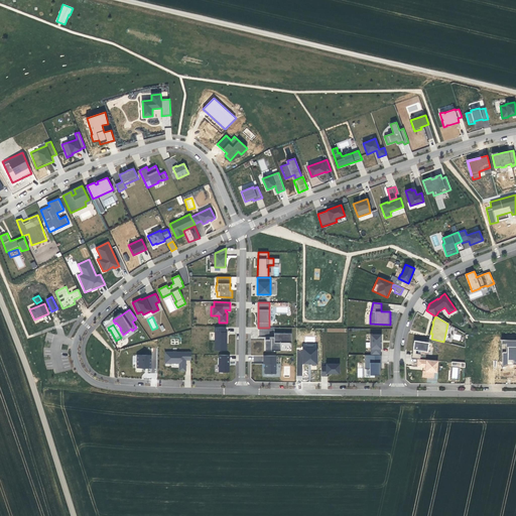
[(226,328),(215,327),(215,351),(227,351),(227,343),(226,343),(226,340),(227,340),(227,333),(226,333),(226,328)]
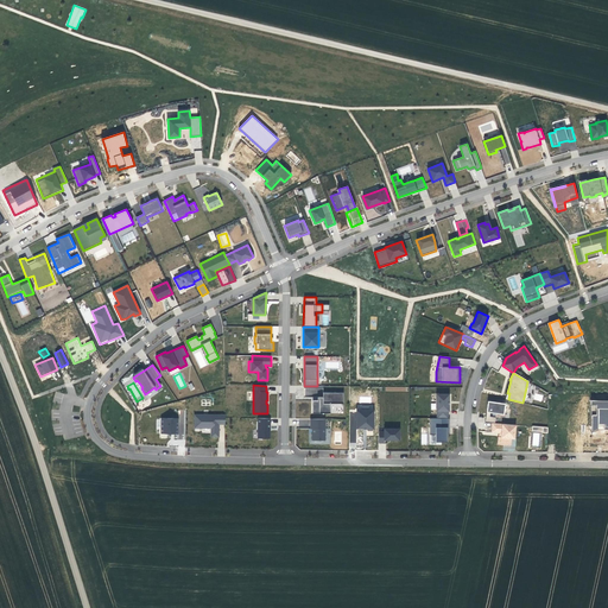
[(343,404),(343,392),(323,392),(323,397),(320,397),(320,400),(315,400),(312,400),(312,413),(330,413),(330,404),(343,404)]
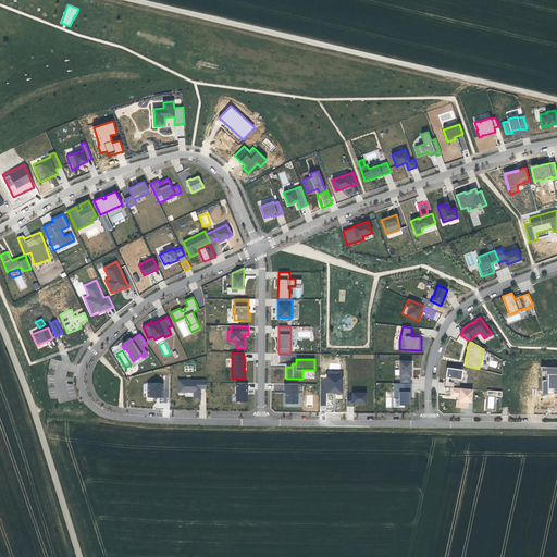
[(411,361),(400,360),(400,376),(400,383),(410,383),(410,376),(411,376),(411,361)]
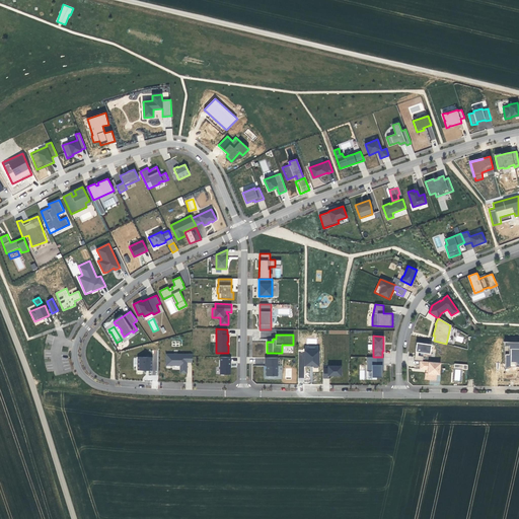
[(509,354),(505,354),(505,366),(518,366),(518,342),(504,342),(504,351),(509,351),(509,354)]
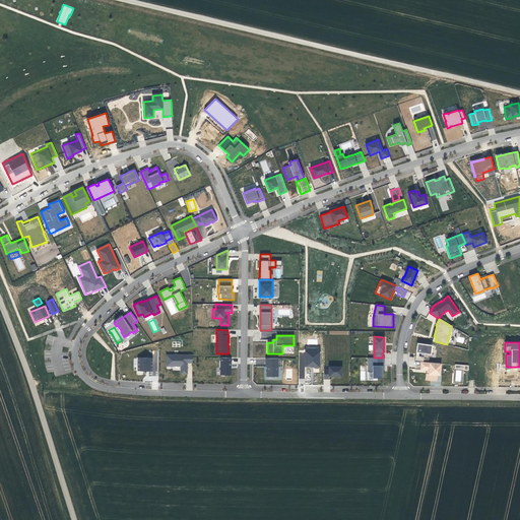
[(417,343),(416,353),(432,354),(433,344),(417,343)]
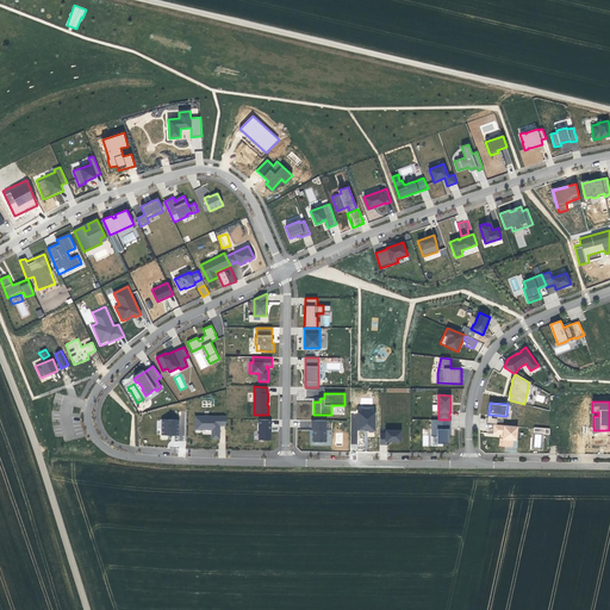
[(358,421),(358,430),(365,430),(365,428),(368,428),(368,430),(369,431),(373,431),(374,430),(374,412),(358,411),(361,418),(358,421)]
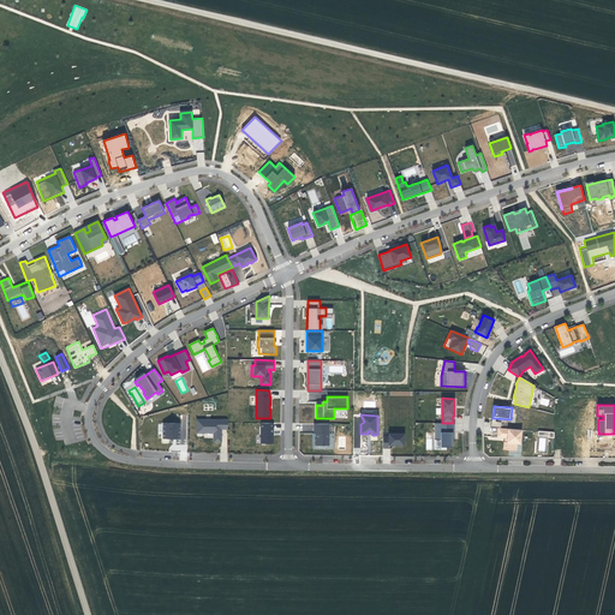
[(228,419),(197,419),(197,433),(214,433),(214,442),(221,442),(221,433),(220,433),(220,429),(221,429),(228,429),(228,419)]
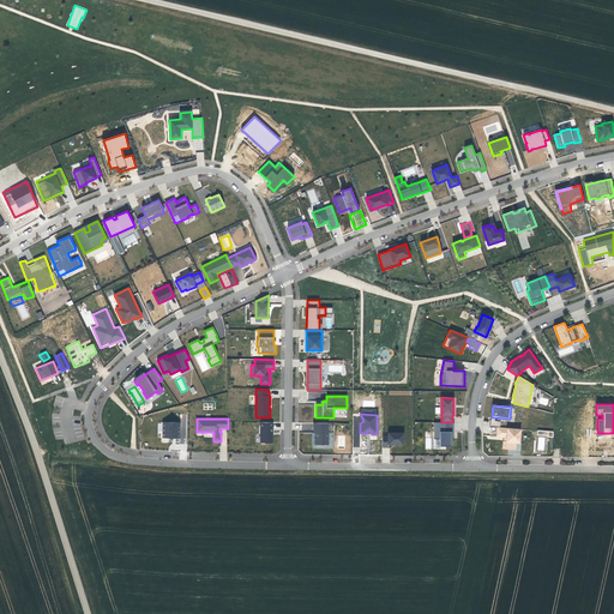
[(178,429),(179,422),(163,422),(163,438),(179,438),(180,429),(178,429)]
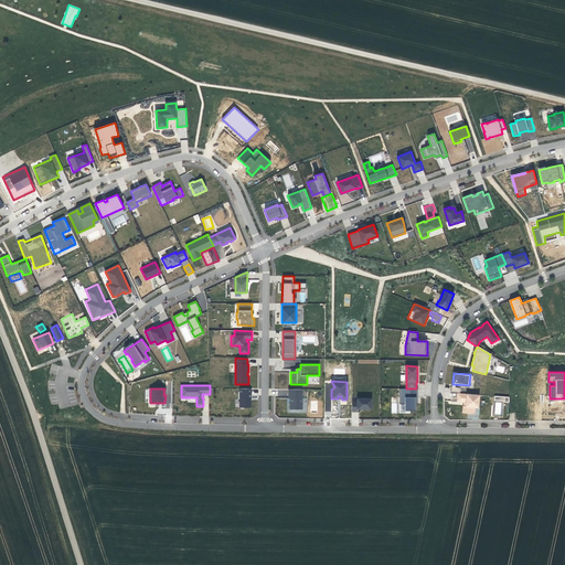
[(251,398),(252,388),(240,388),(240,407),(251,407),(251,401),(251,398)]
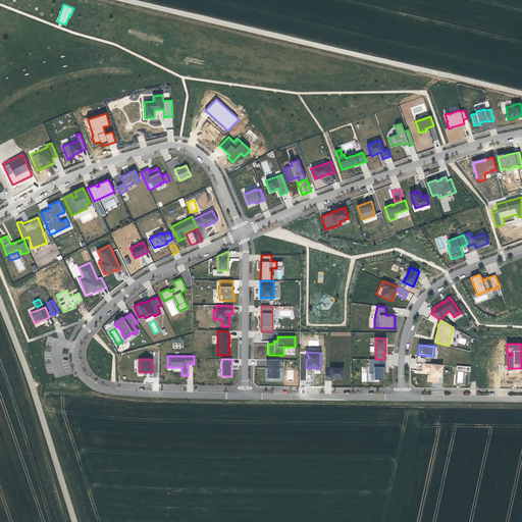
[(279,359),(266,359),(266,368),(268,368),(268,371),(268,378),(279,378),(279,359)]
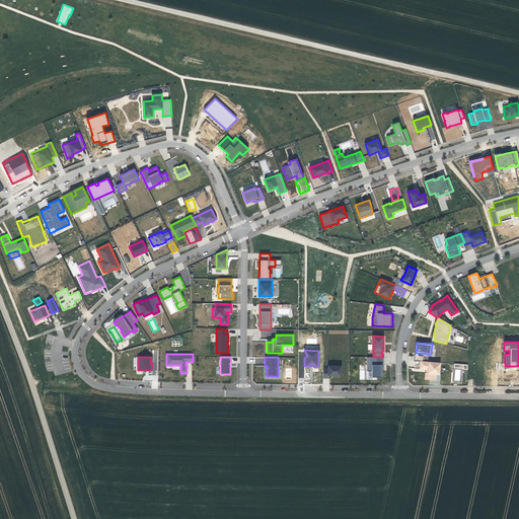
[(382,371),(382,365),(384,365),(384,357),(367,357),(367,365),(372,365),(372,377),(382,377),(382,371)]
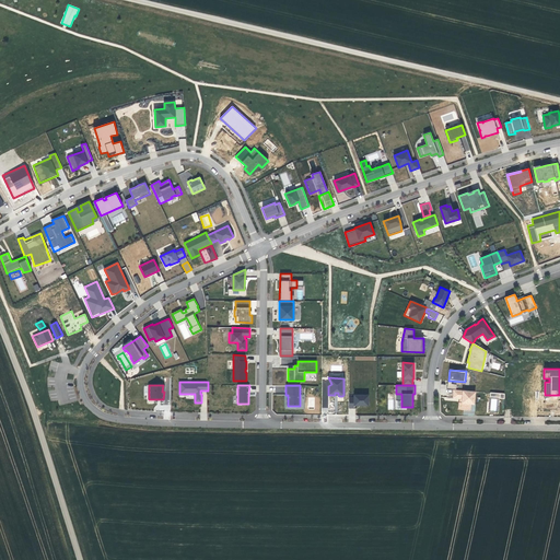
[(458,399),(458,410),(475,410),(476,391),(453,391),(453,399),(458,399)]
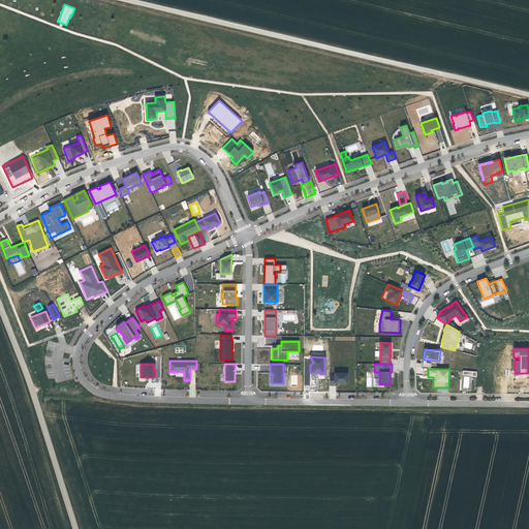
[(334,375),(330,375),(330,385),(334,385),(334,383),(347,383),(347,373),(334,373),(334,375)]
